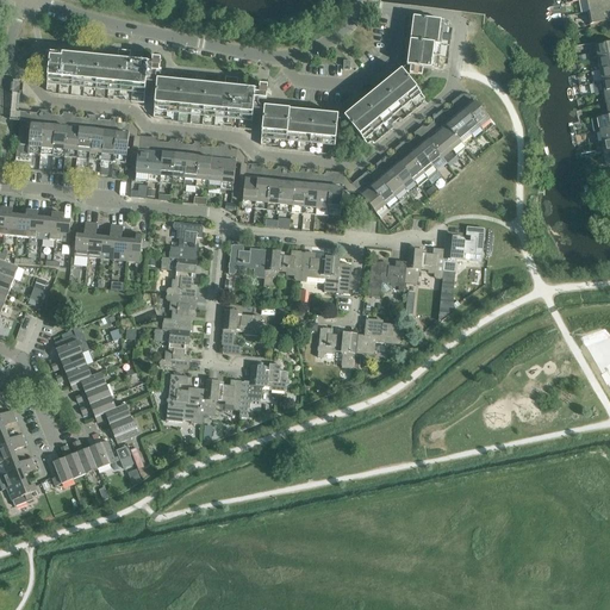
[(609,0),(585,0),(587,12),(609,7),(609,0)]
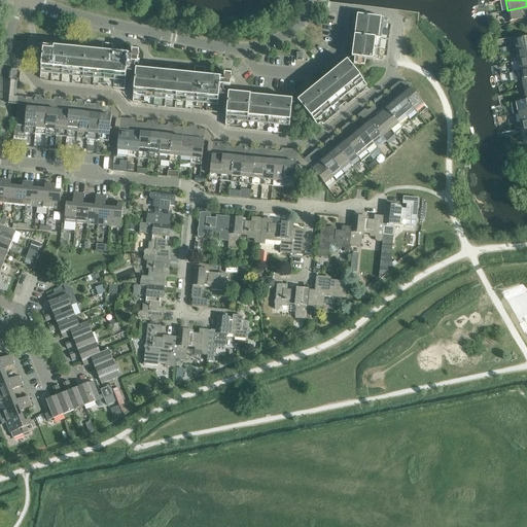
[(526,6),(507,10),(510,22),(526,19),(526,6)]
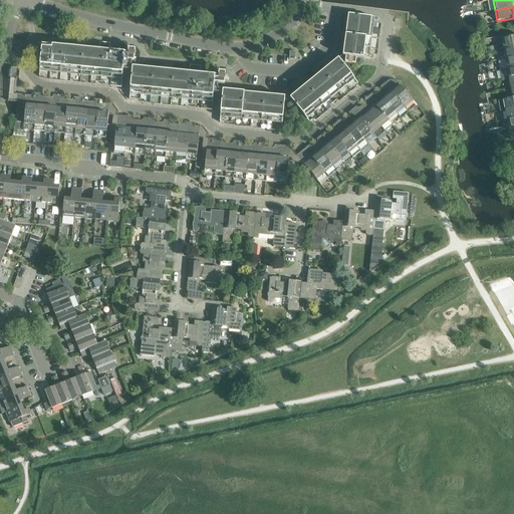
[(356,58),(363,59),(369,18),(348,15),(343,56),(339,60),(338,59),(290,99),(303,115),(351,75),(343,65),(345,63),(355,64),(356,58)]
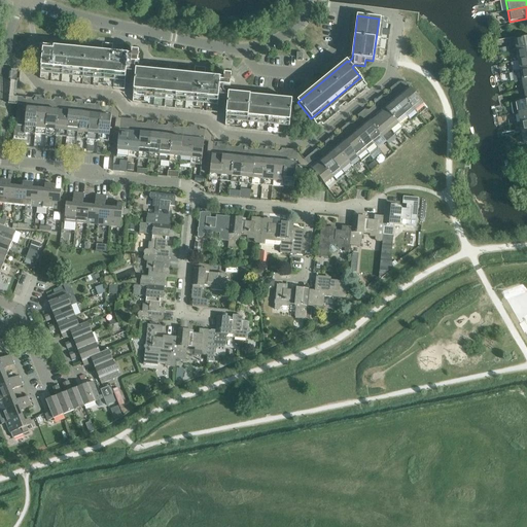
[(526,37),(515,40),(516,50),(526,47),(526,37)]
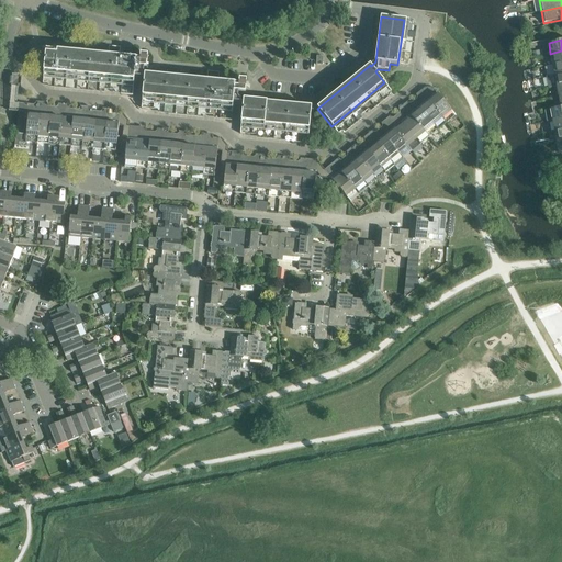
[(148,56),(141,55),(137,55),(136,59),(46,51),(44,74),(134,82),(135,75),(138,76),(139,68),(147,69),(148,56)]
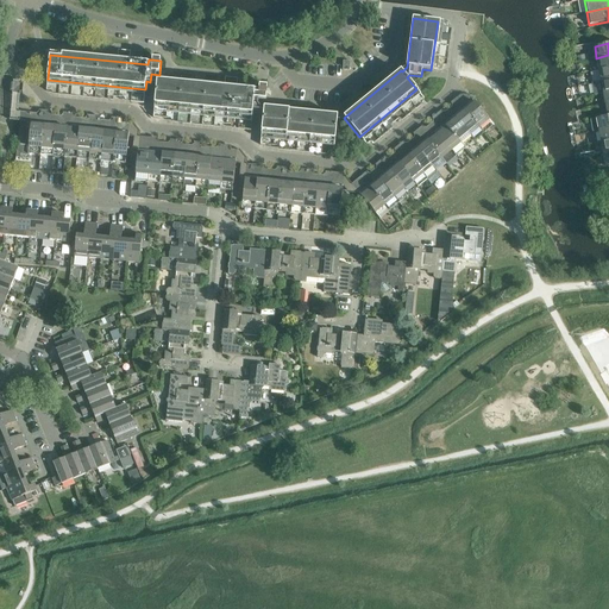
[(608,55),(596,58),(598,70),(608,68),(608,55)]
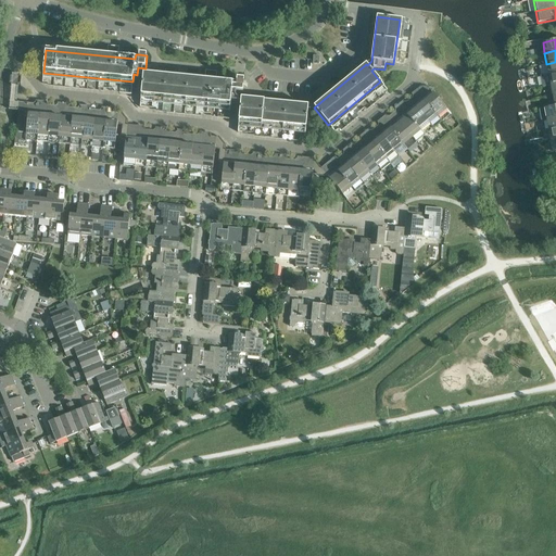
[(555,62),(546,64),(548,75),(555,73),(555,62)]
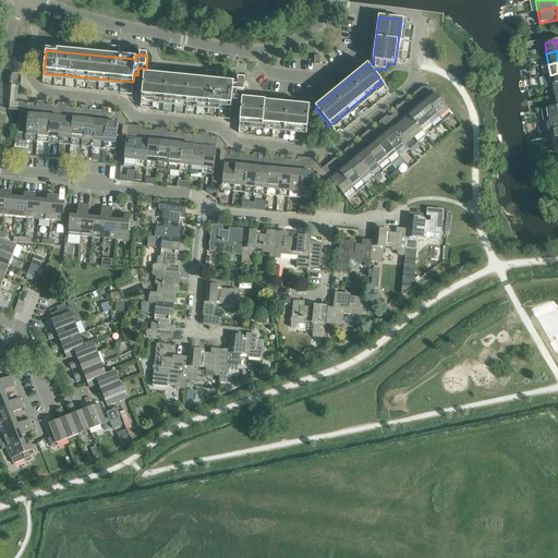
[(144,75),(142,97),(231,107),(233,93),(243,94),(245,81),(234,79),(233,84),(144,75)]
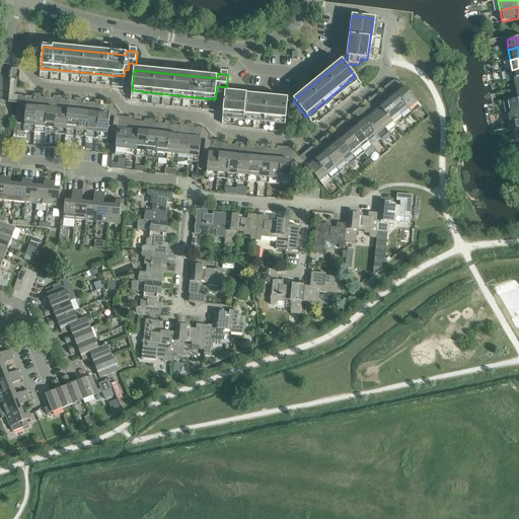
[(112,88),(123,89),(124,79),(113,77),(112,88)]
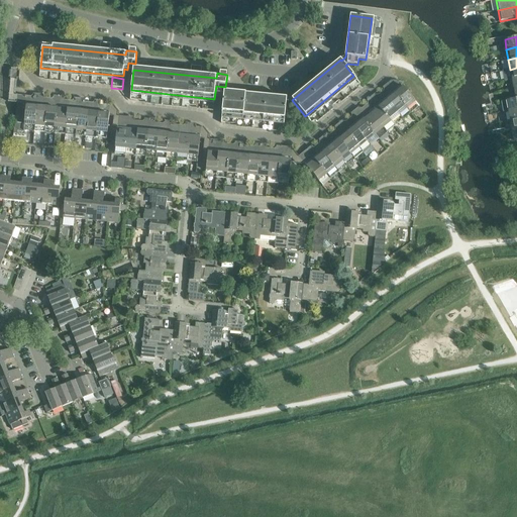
[(402,85),(393,92),(409,112),(418,105),(402,85)]
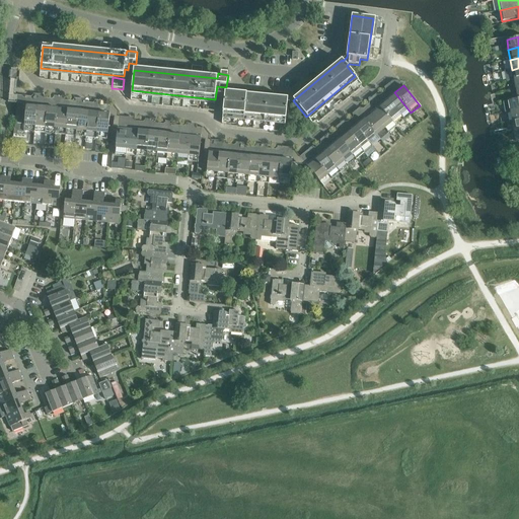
[(394,92),(386,99),(402,119),(411,113),(394,92)]
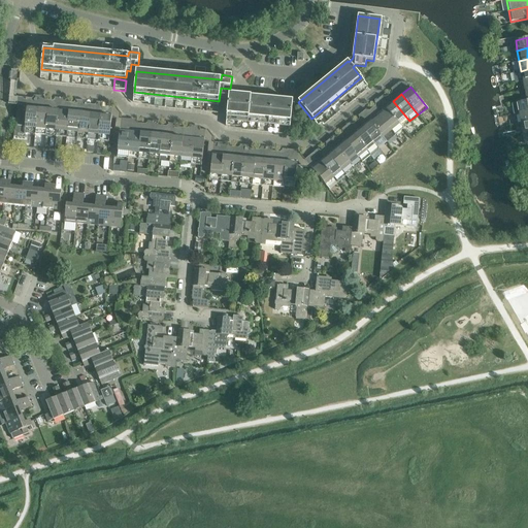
[(227,116),(291,122),(293,101),(229,95),(227,116)]
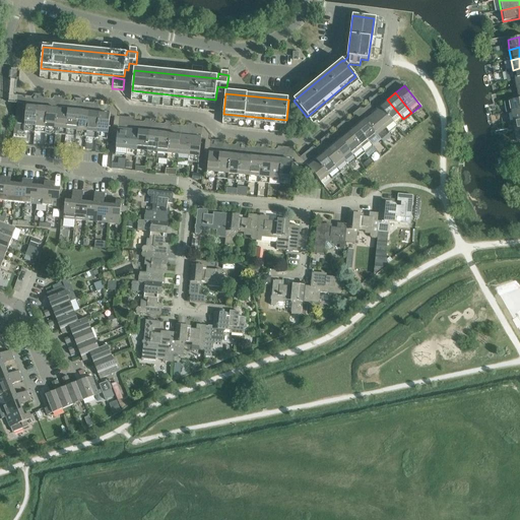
[(387,100),(380,106),(396,126),(403,119),(387,100)]
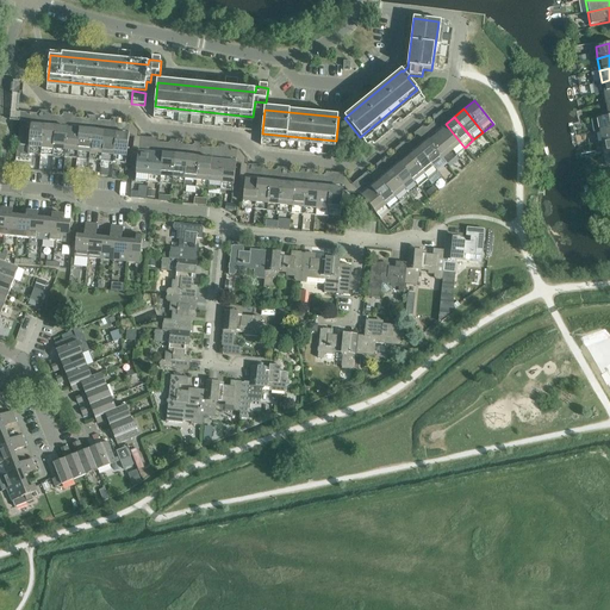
[(597,119),(599,131),(609,129),(609,117),(597,119)]
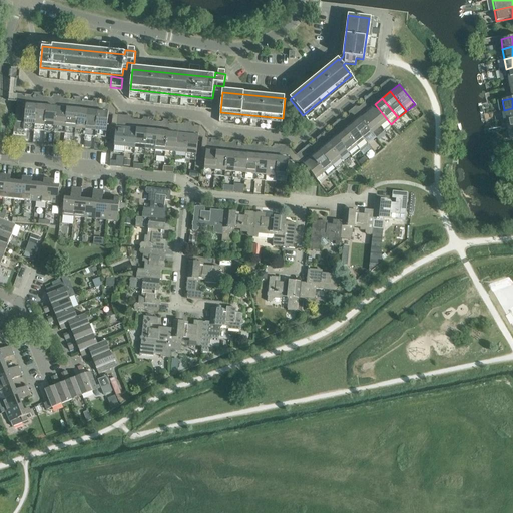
[(24,127),(34,128),(37,103),(26,102),(24,127)]
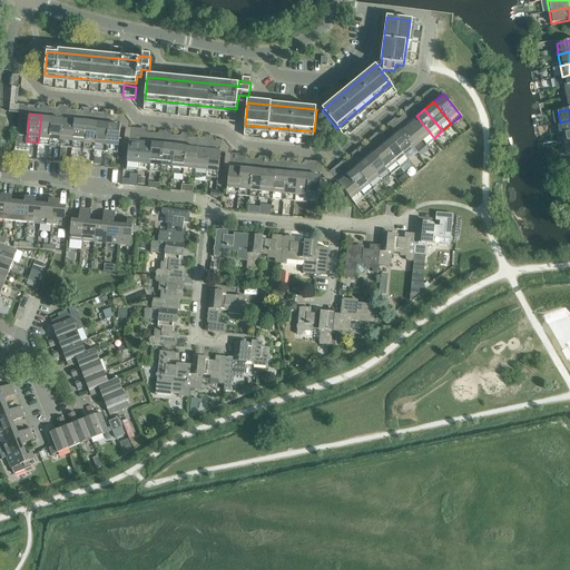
[(38,143),(50,144),(52,116),(41,115),(38,143)]
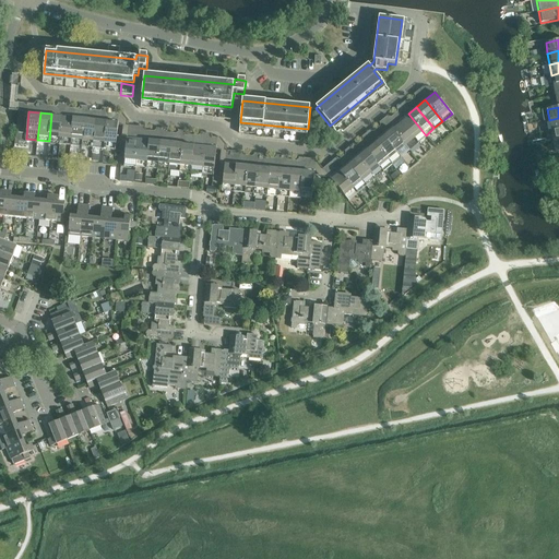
[(49,141),(60,142),(62,115),(51,114),(49,141)]
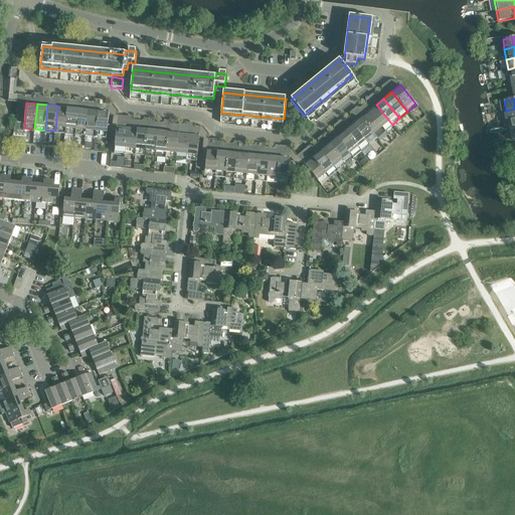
[(376,105),(368,112),(384,131),(392,125),(376,105)]
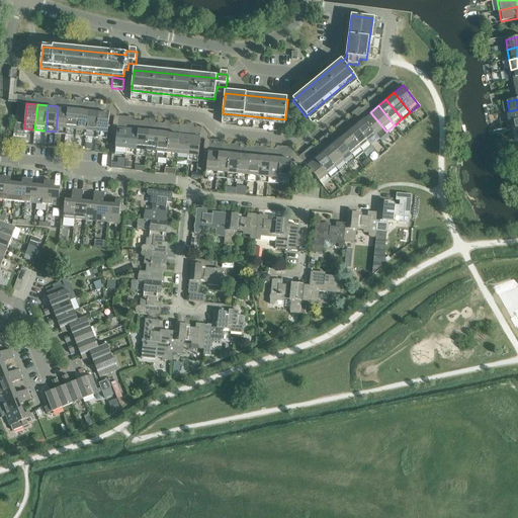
[(56,132),(66,133),(68,107),(58,106),(56,132)]
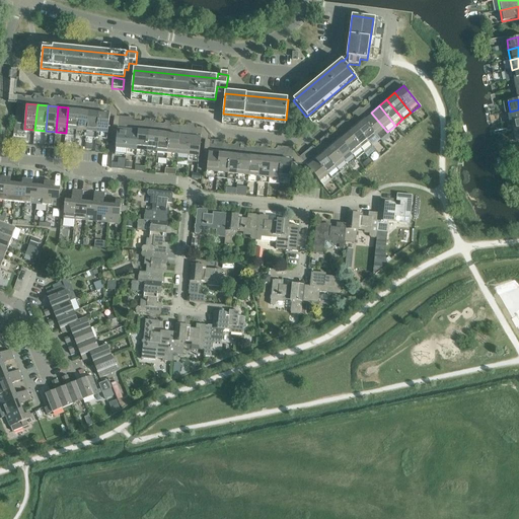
[(66,133),(76,134),(79,108),(68,107),(66,133)]
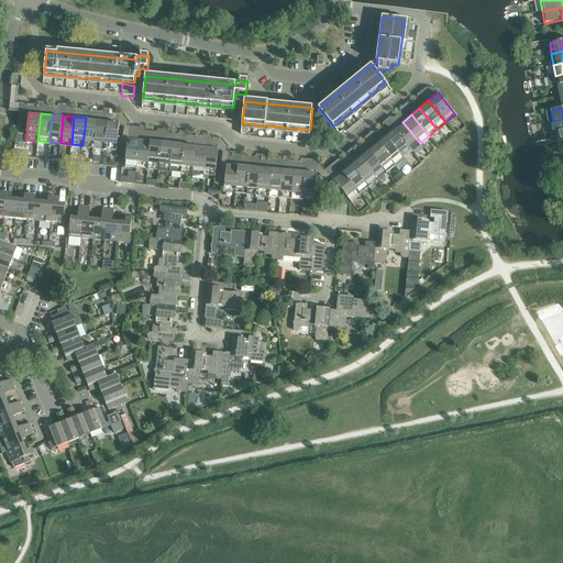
[(83,145),(94,146),(97,119),(86,118),(83,145)]
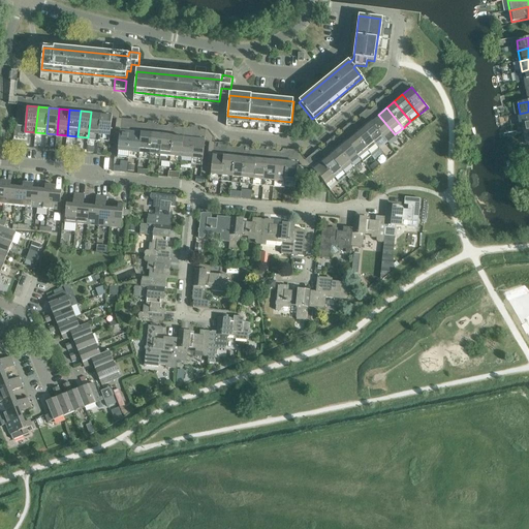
[(88,137),(98,138),(101,113),(91,112),(88,137)]
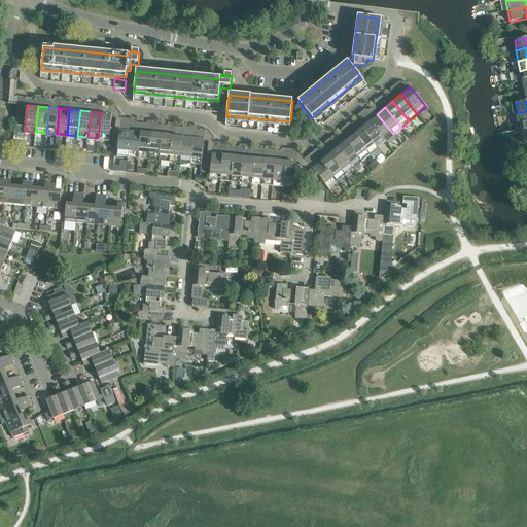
[(526,111),(518,113),(520,124),(526,121),(526,111)]
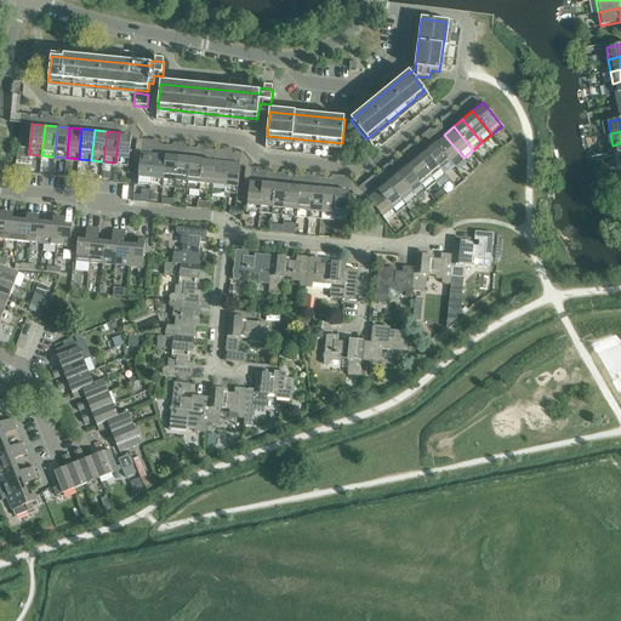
[(119,132),(115,163),(129,164),(132,134),(119,132)]
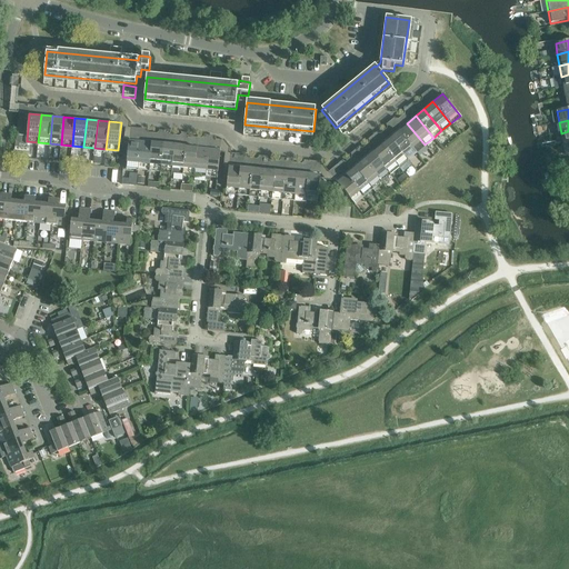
[(407,123),(398,130),(416,152),(425,145),(407,123)]
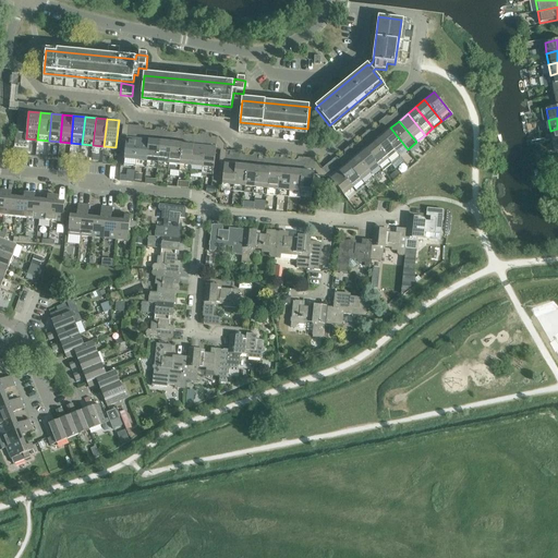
[(390,128),(381,135),(399,156),(408,149),(390,128)]
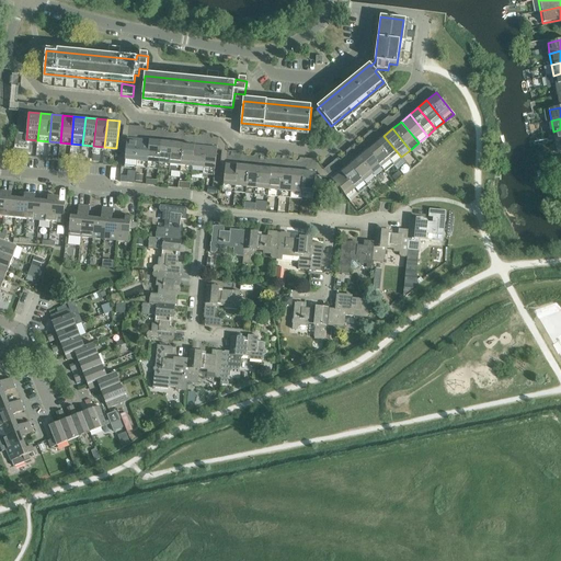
[(384,136),(375,142),(392,164),(401,157),(384,136)]
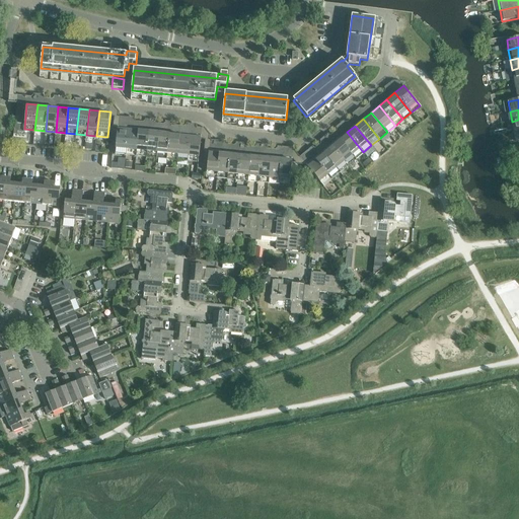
[(116,152),(126,153),(129,128),(118,127),(116,152)]
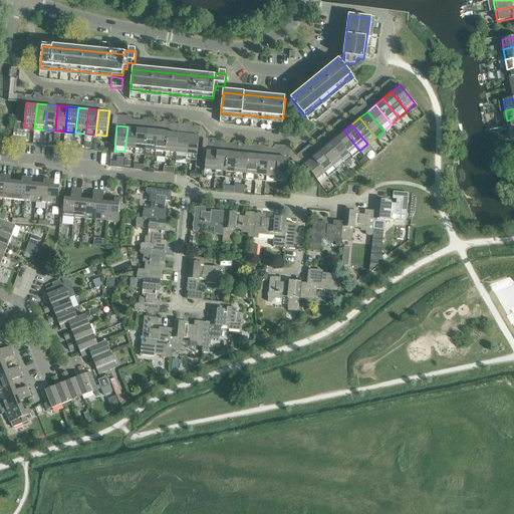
[(124,152),(135,153),(138,127),(127,126),(124,152)]
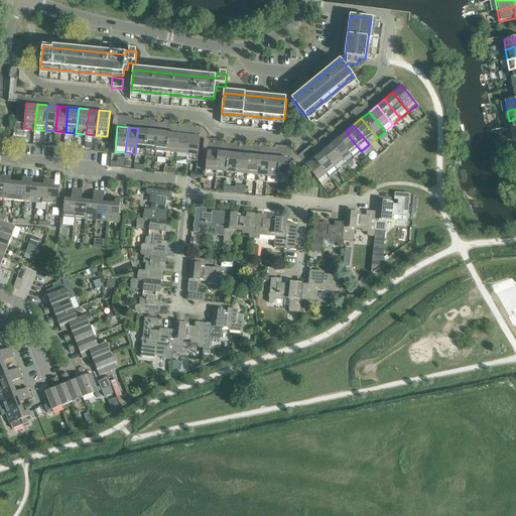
[(135,153),(146,154),(148,129),(138,128),(135,153)]
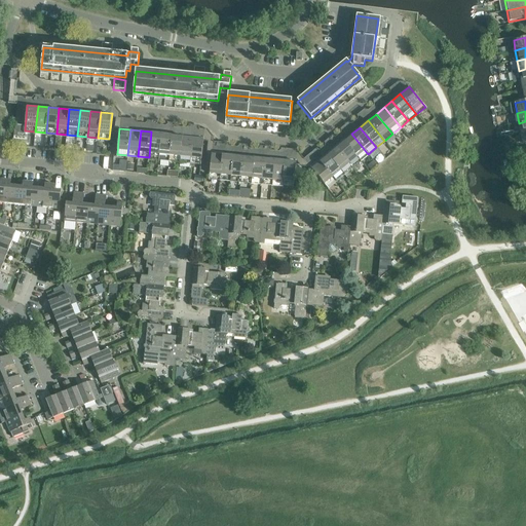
[(149,157),(159,158),(161,133),(151,132),(149,157)]
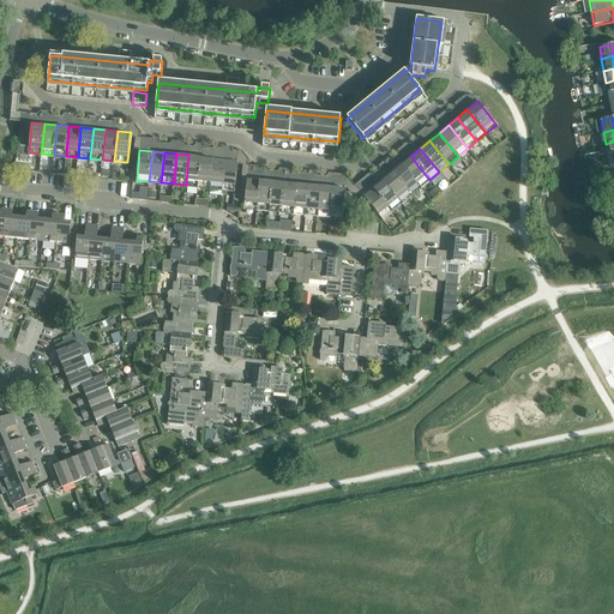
[(186,185),(198,186),(200,156),(188,155),(186,185)]
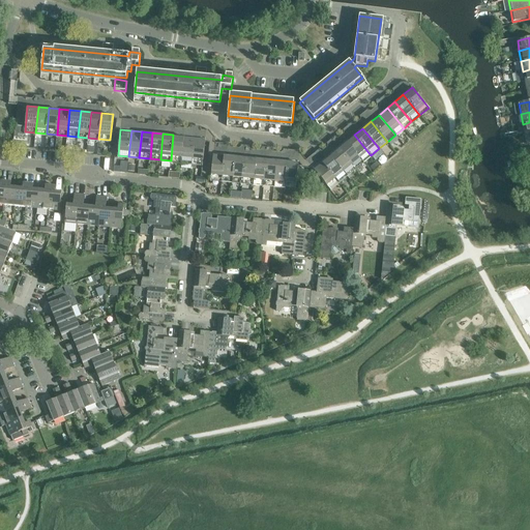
[(171,160),(181,162),(184,136),(173,135),(171,160)]
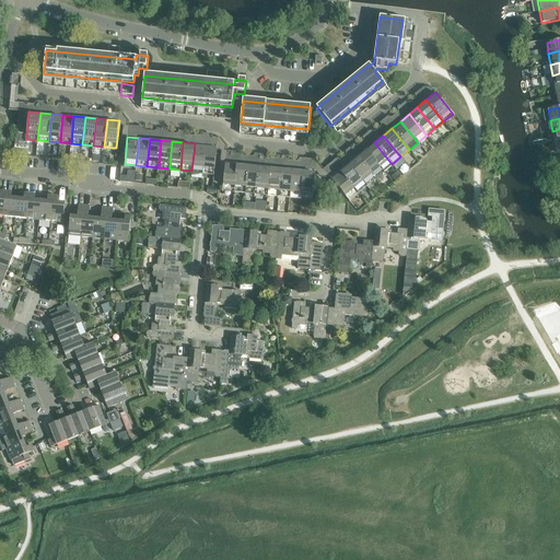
[(374,142),(365,150),(383,171),(392,164),(374,142)]
